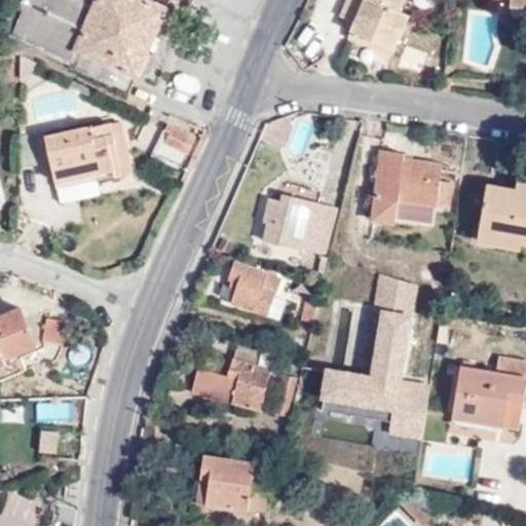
[(165,8),(148,0),(28,0),(13,34),(72,61),(78,48),(135,75),(165,8)]
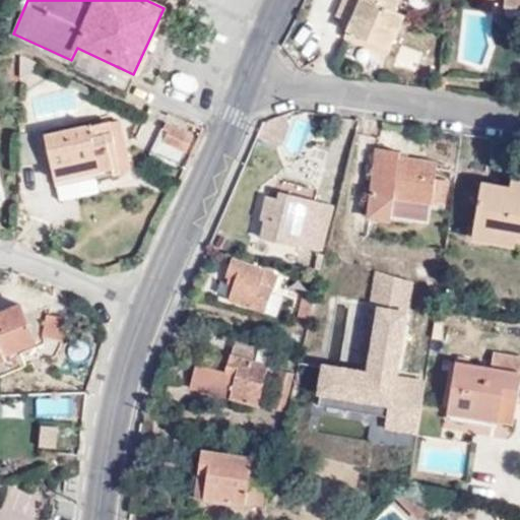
[(348,28),(390,48),(403,17),(392,12),(397,0),(342,0),(337,14),(351,21),(348,28)]
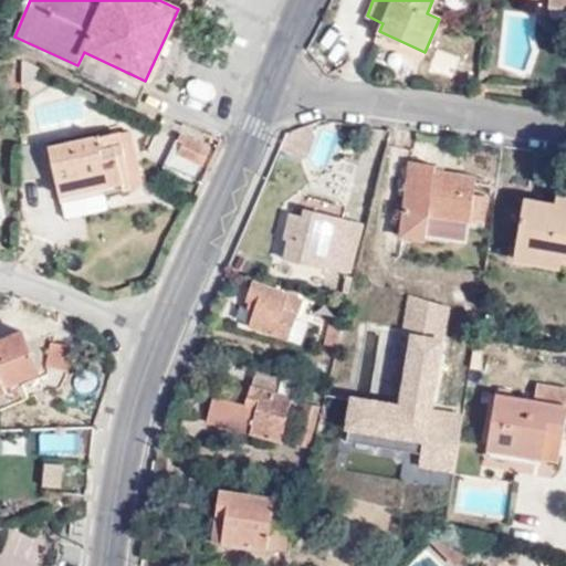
[(565,0),(548,0),(548,1),(548,9),(565,10),(565,0)]
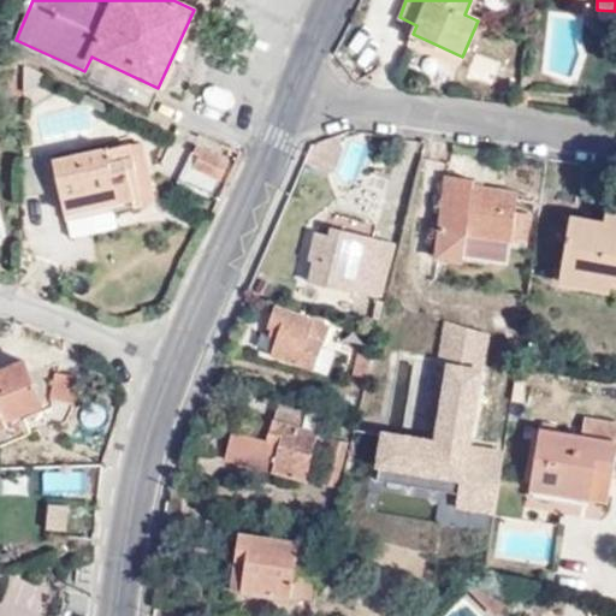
[(458,63),(462,57),(413,34),(409,40),(458,63)]
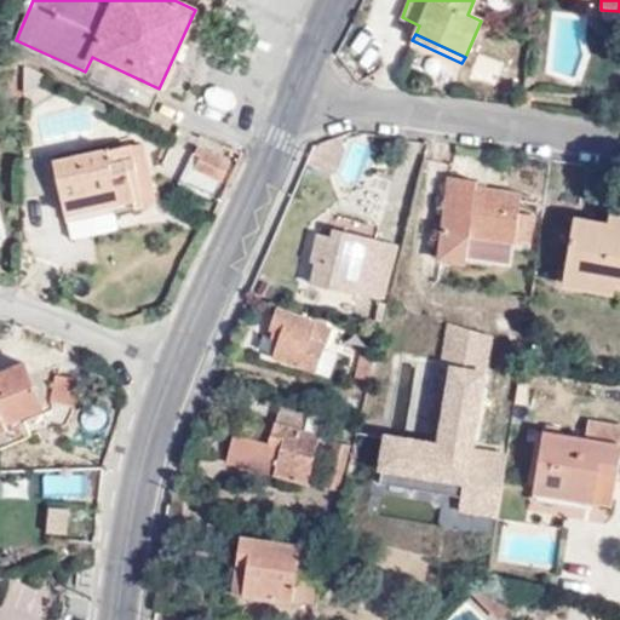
[(351,131),(317,141),(311,162),(329,173),(342,165),(351,131)]
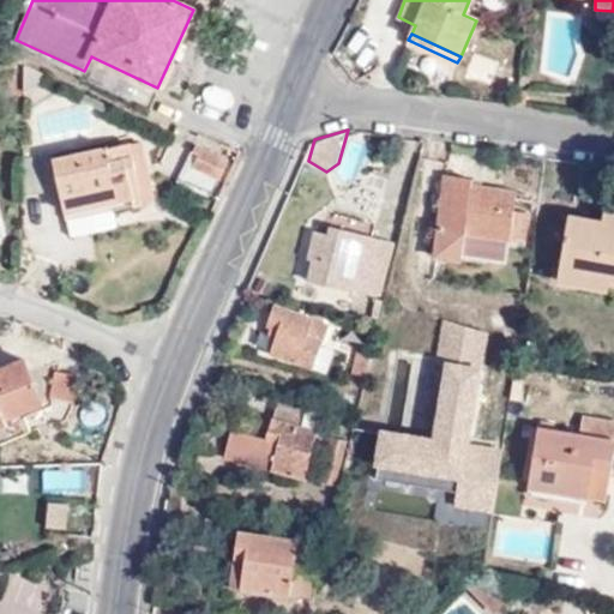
[(131,144),(54,160),(65,210),(142,194),(131,144)]
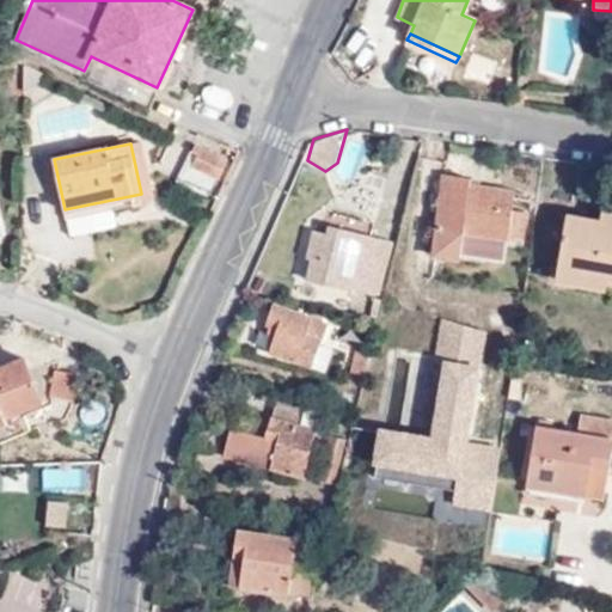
[(226,160),(191,144),(184,157),(194,161),(193,165),(219,176),(226,160)]
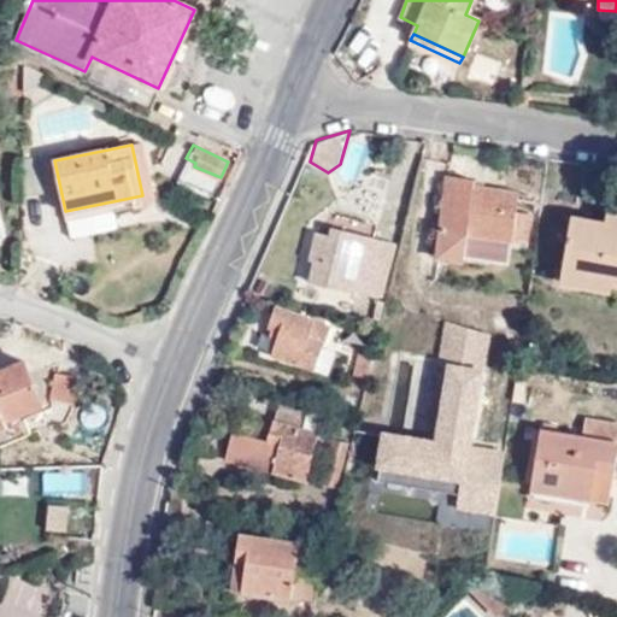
[(472,182),(446,178),(434,259),(462,263),(463,257),(507,263),(510,242),(526,245),(529,216),(516,215),(517,194),(472,187),(472,182)]
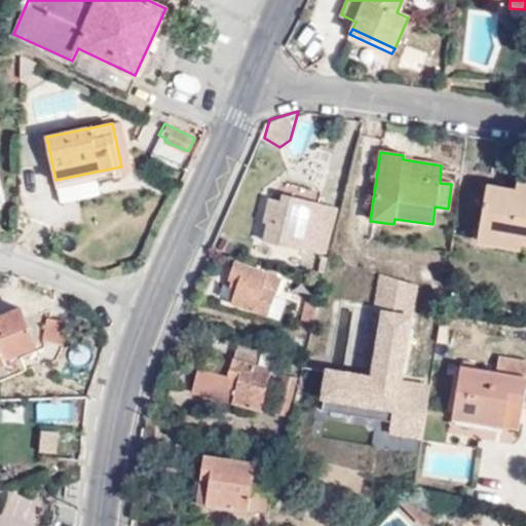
[(497,233),(495,245),(521,249),(521,245),(525,243),(525,184),(517,183),(517,190),(487,185),(480,231),(497,233)]
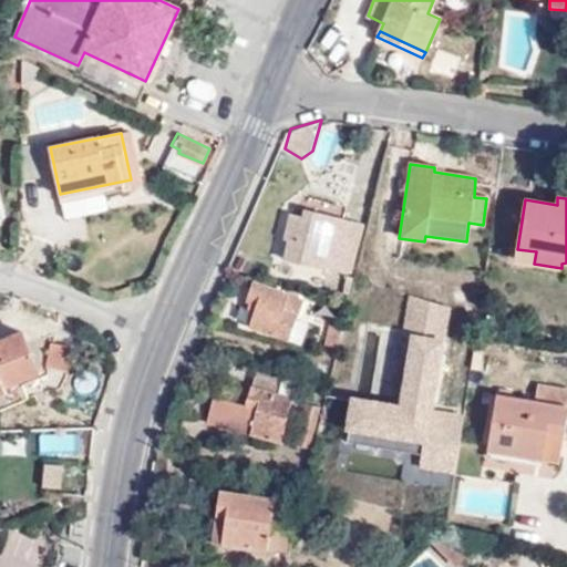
[(352,257),(360,223),(303,209),(301,217),(290,214),(284,239),(288,239),(284,260),(352,275),(356,258),(352,257)]
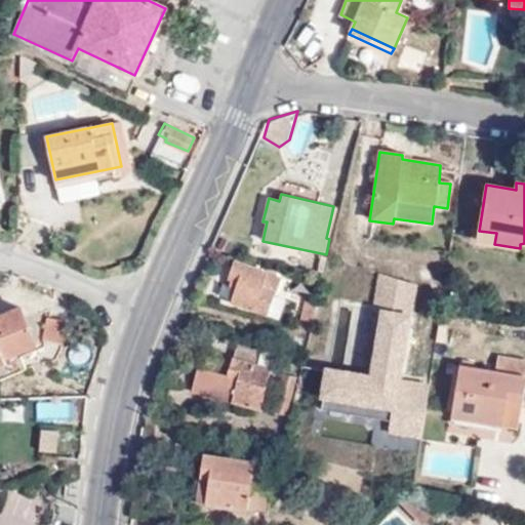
[(478,242),(494,244),(496,233),(479,231),(478,242)]
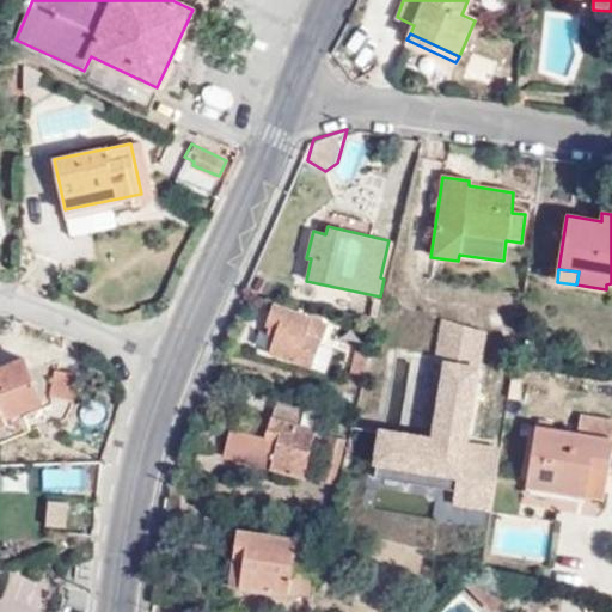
[(313,363),(326,319),(274,304),(267,324),(280,328),(273,350),(313,363)]
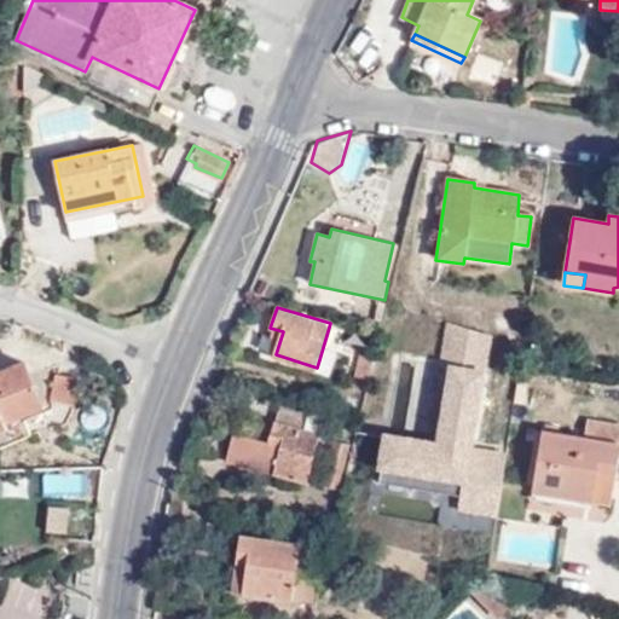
[(379,476),(461,490),(457,507),(497,513),(504,456),(469,451),(486,335),(447,324),(428,445),(385,438),(379,476)]
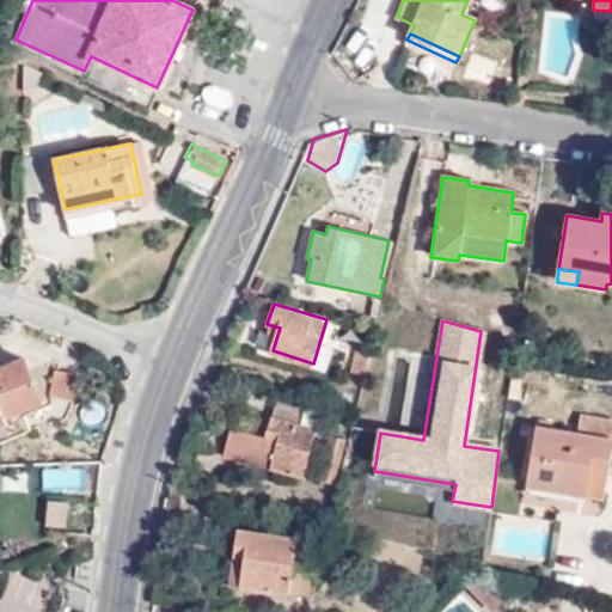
[(346,384),(361,387),(369,355),(353,352),(346,384)]
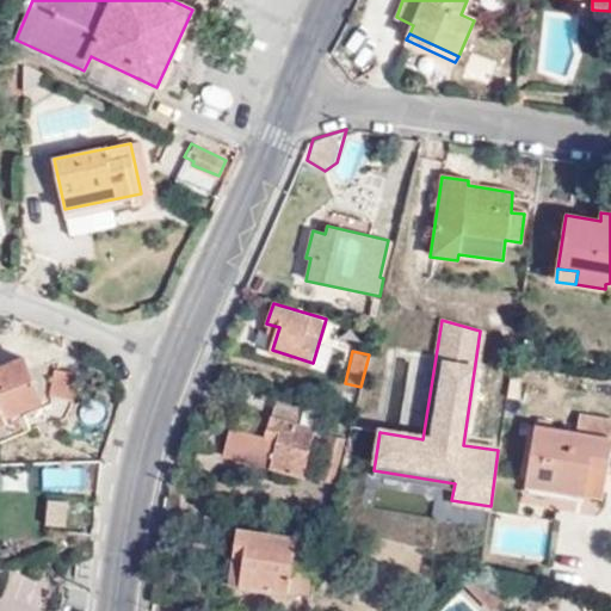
[(25,358),(0,368),(0,440),(25,431),(17,408),(41,399),(25,358)]
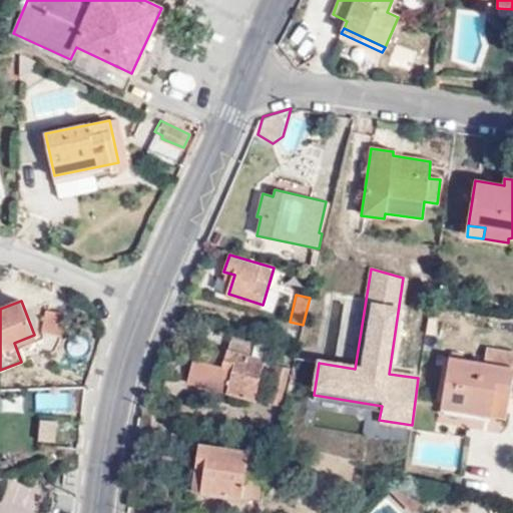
[(63,315),(43,312),(40,331),(59,335),(63,315)]
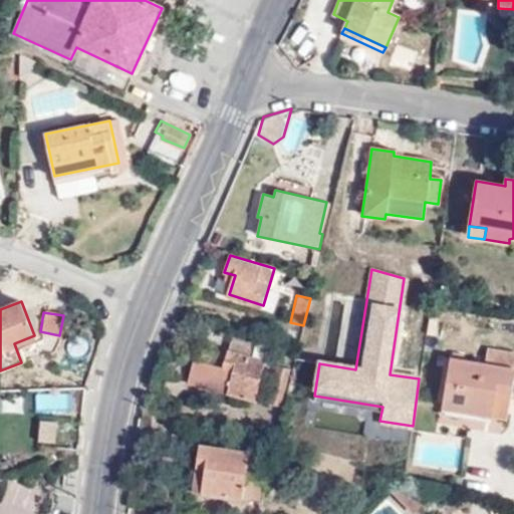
[(189,382),(254,401),(268,347),(232,337),(224,367),(196,358),(189,382)]
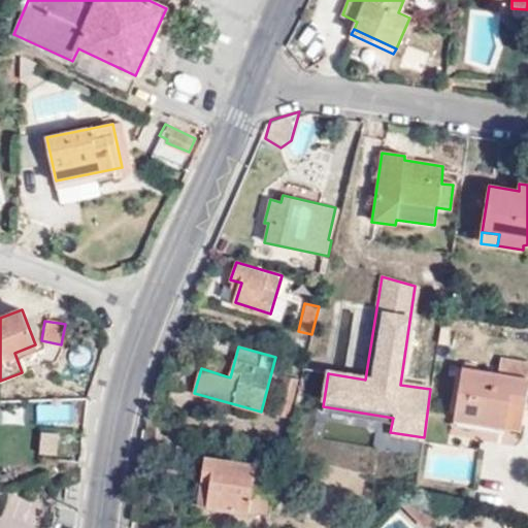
[(455,420),(520,431),(527,384),(527,364),(501,360),(499,374),(462,368),(455,420)]
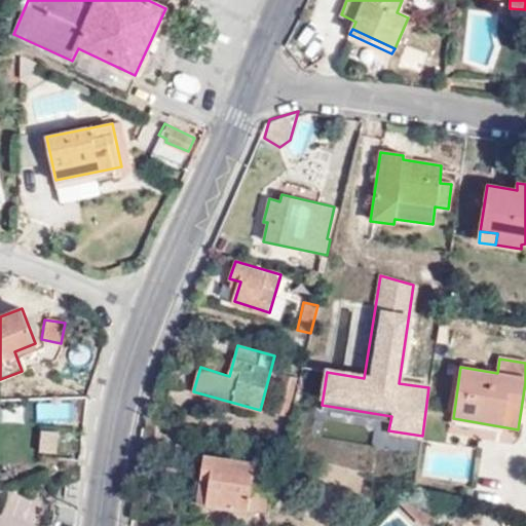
[(274,414),(286,418),(296,380),(285,376),(274,414)]
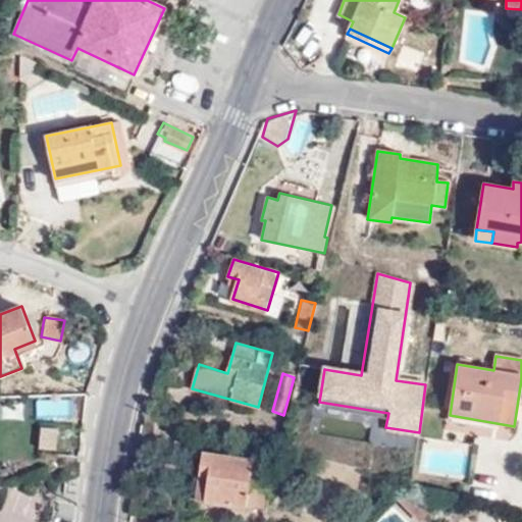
[(59,423),(41,421),(38,444),(55,447),(59,423)]
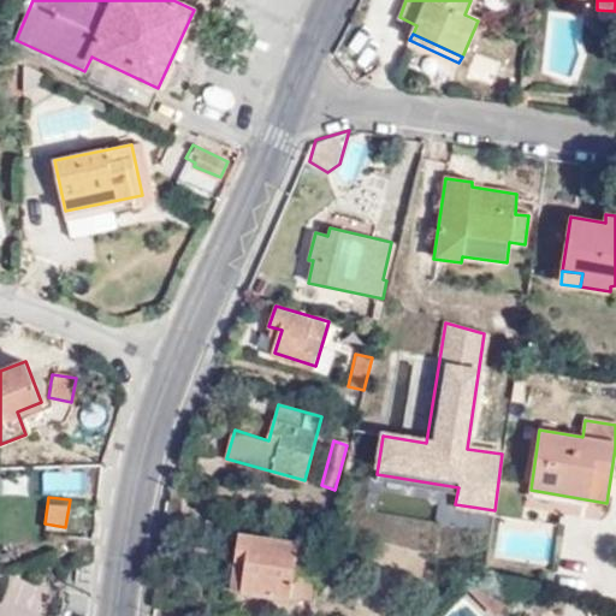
[(226,585),(314,598),(317,575),(294,573),(298,542),(235,532),(226,585)]
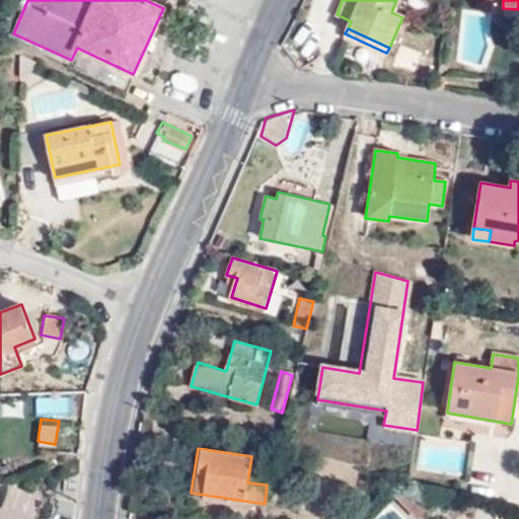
[(414,518),(416,518),(426,510),(404,489),(393,499),(414,518)]
